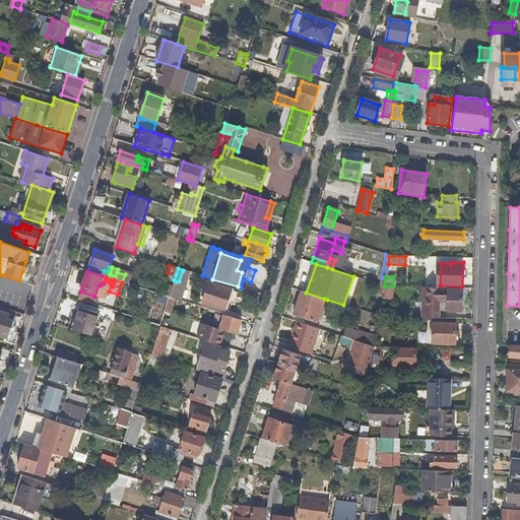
[(224,310),(231,290),(214,284),(207,304),(224,310)]
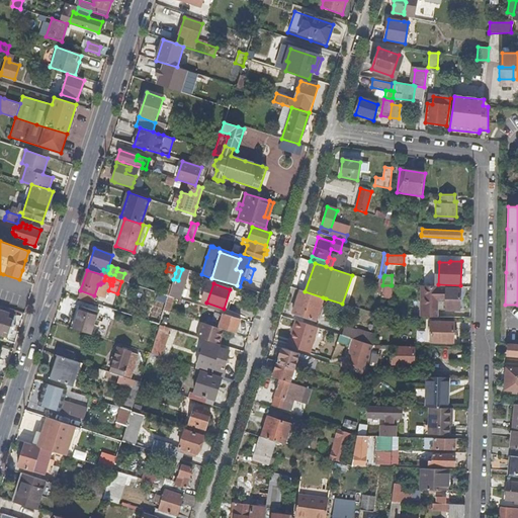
[(389,299),(391,285),(382,285),(380,299),(389,299)]
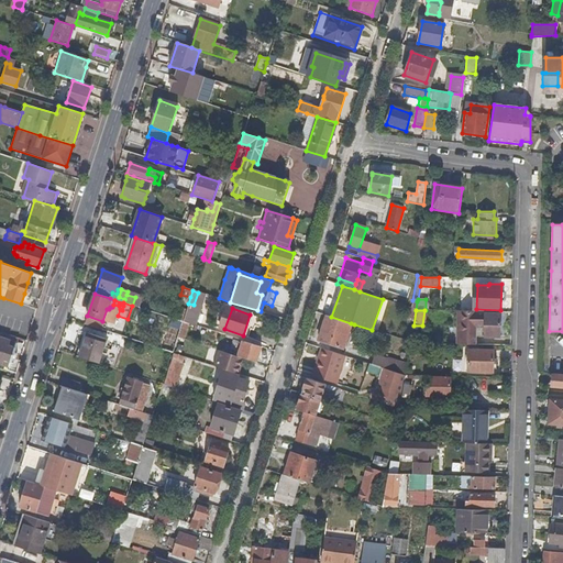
[(499,337),(500,316),(485,315),(485,311),(461,311),(460,334),(456,334),(455,344),(474,344),(474,326),(484,326),(484,337),(499,337)]
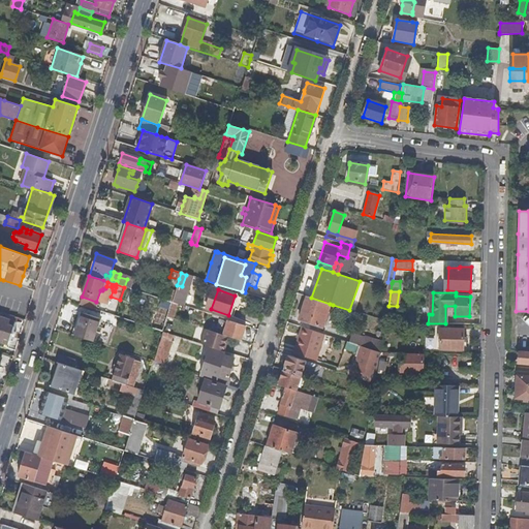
[(324,318),(330,304),(311,298),(307,296),(299,319),(322,328),(324,318)]
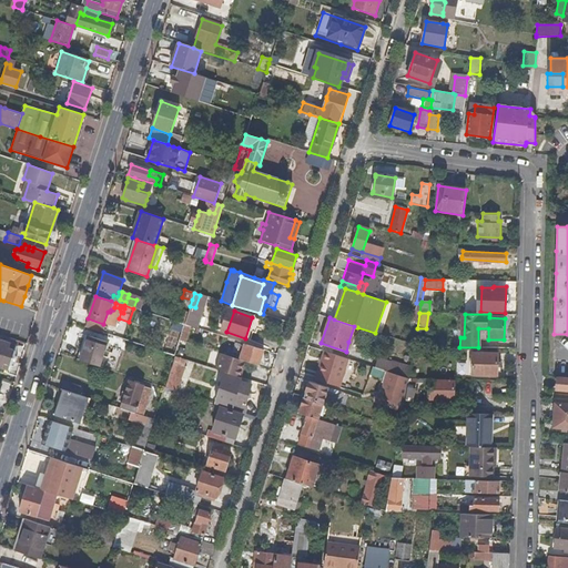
[(101,333),(103,324),(88,318),(84,327),(101,333)]
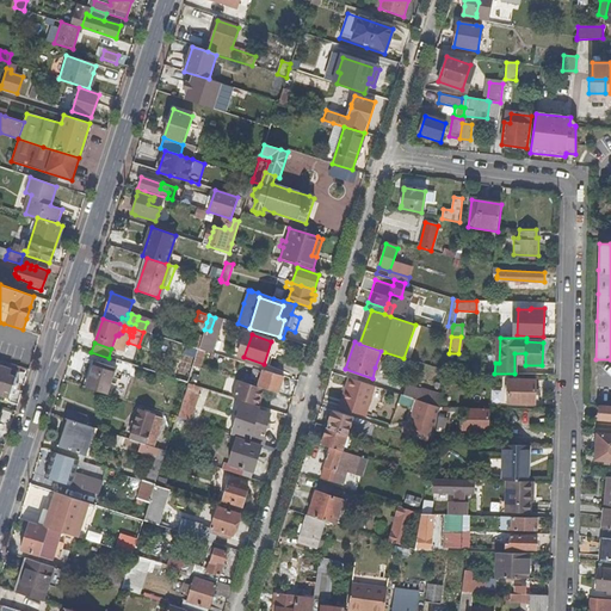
[(199,368),(204,351),(198,349),(192,365),(199,368)]
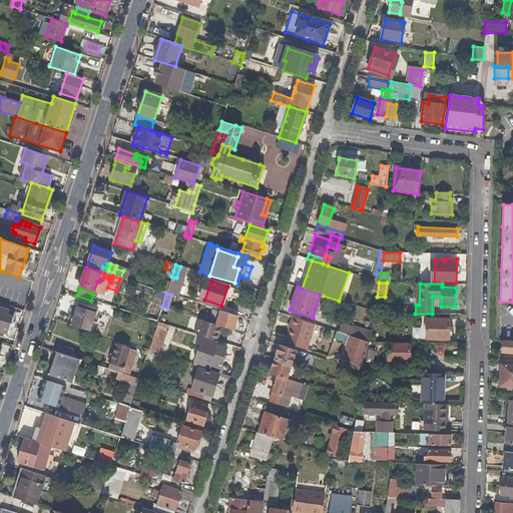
[(319,310),(323,296),(320,295),(315,309),(319,310)]
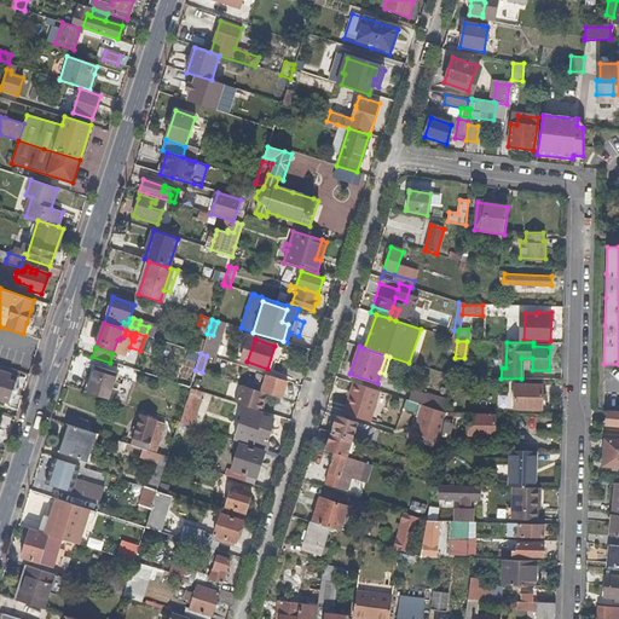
[(267,369),(247,362),(246,368),(253,370),(266,374),(267,369)]
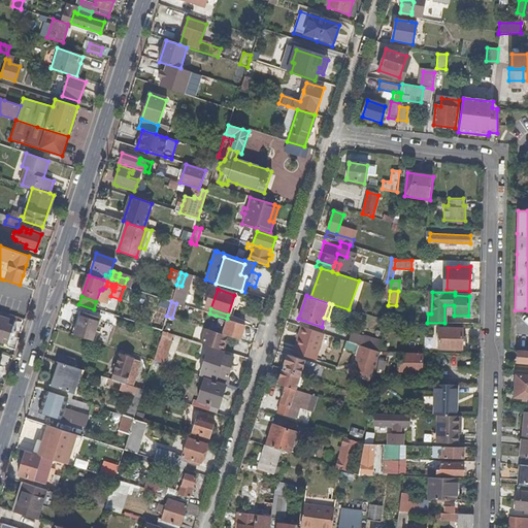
[(92,341),(99,319),(81,312),(74,335),(92,341)]
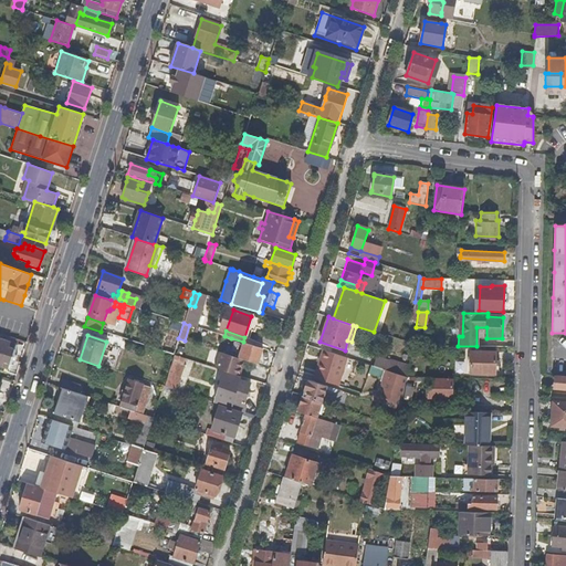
[(17,346),(18,339),(6,336),(4,339),(3,342),(17,346)]
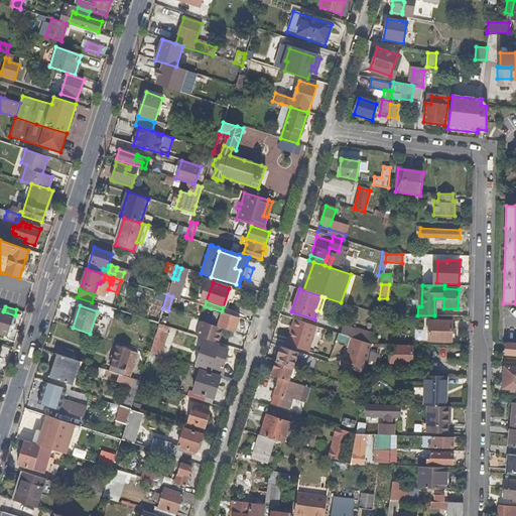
[(221,317),(222,311),(211,308),(210,313),(221,317)]
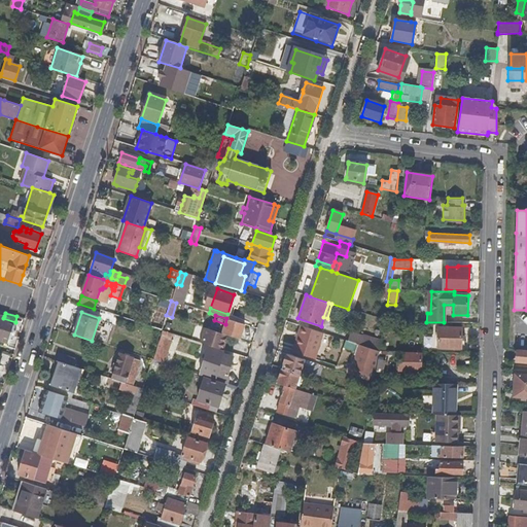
[(15,328),(13,327),(15,322),(3,318),(0,316),(0,340),(8,343),(10,338),(12,338),(15,328)]
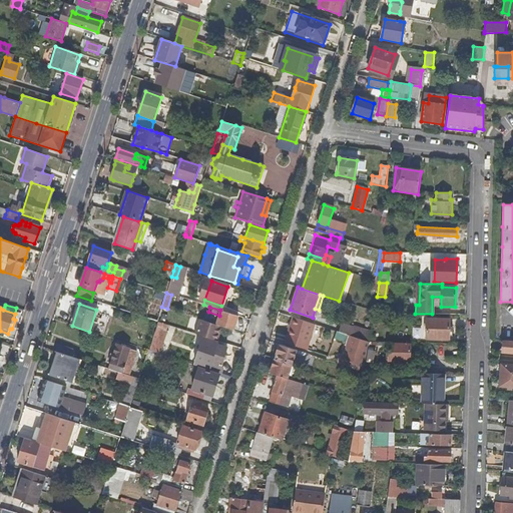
[(233,330),(237,316),(220,310),(219,316),(217,320),(216,325),(221,326),(233,330)]
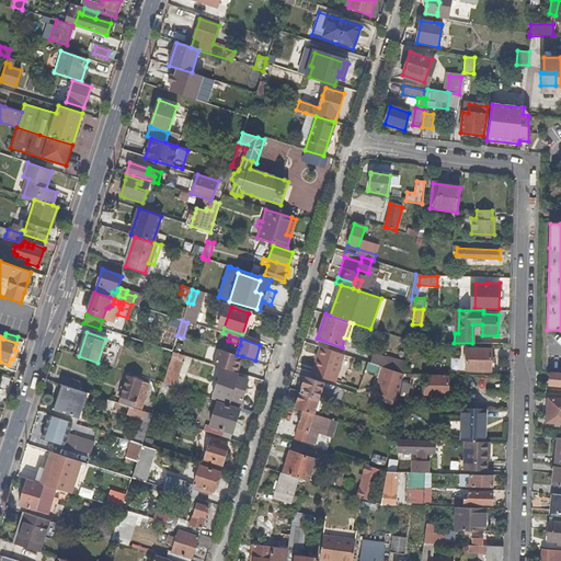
[(335,384),(344,355),(320,347),(313,367),(317,368),(313,377),(335,384)]
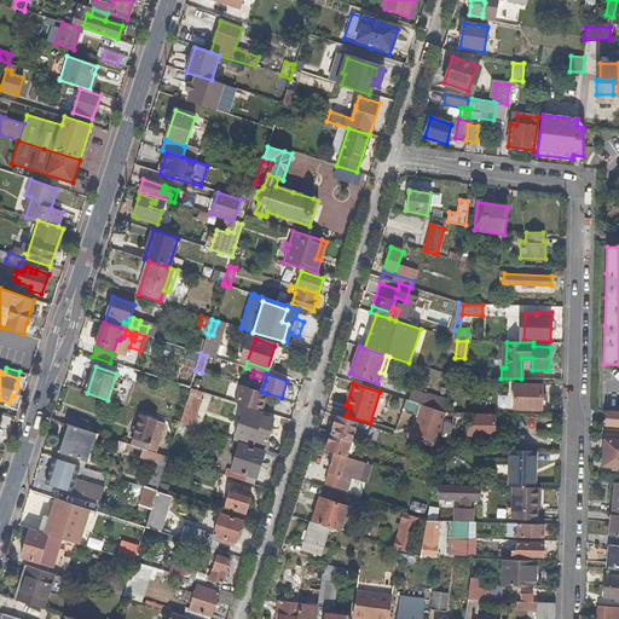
[(261,411),(267,393),(261,392),(258,391),(241,385),(235,403),(261,411)]
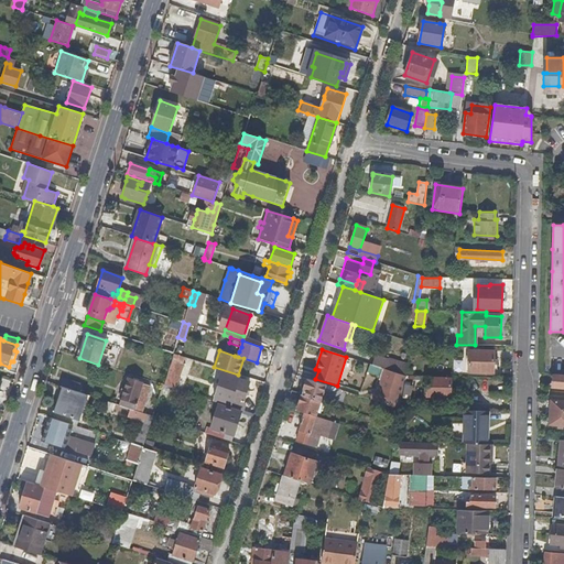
[(492,373),(494,351),(468,350),(467,372),(492,373)]
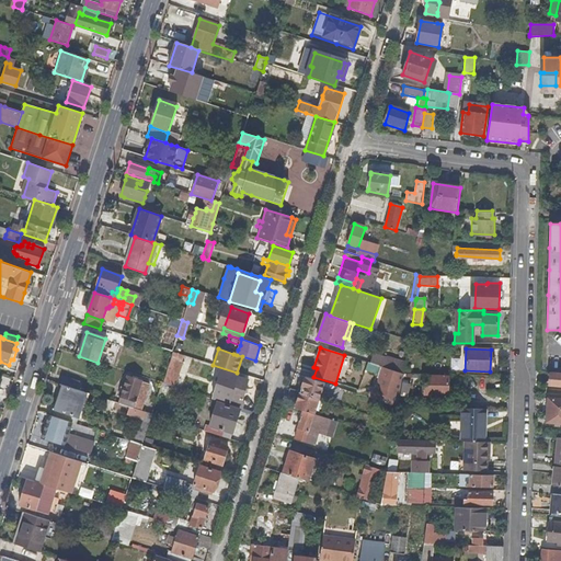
[(405,365),(375,355),(371,364),(382,368),(403,375),(403,374),(405,365)]
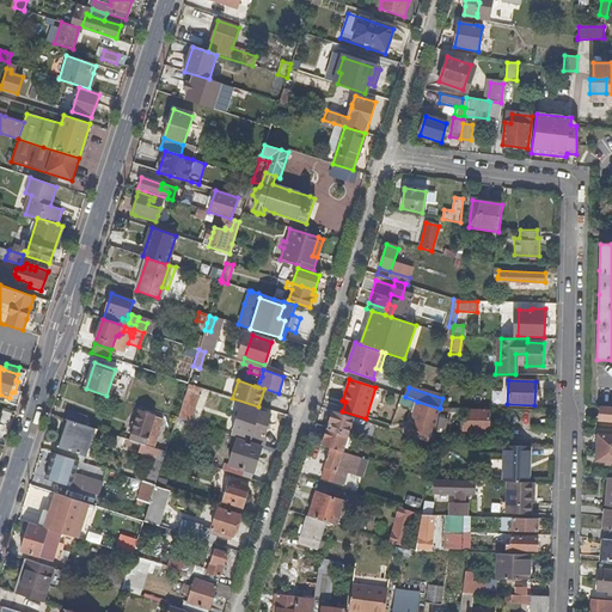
[(189,411),(194,399),(184,395),(179,408),(189,411)]
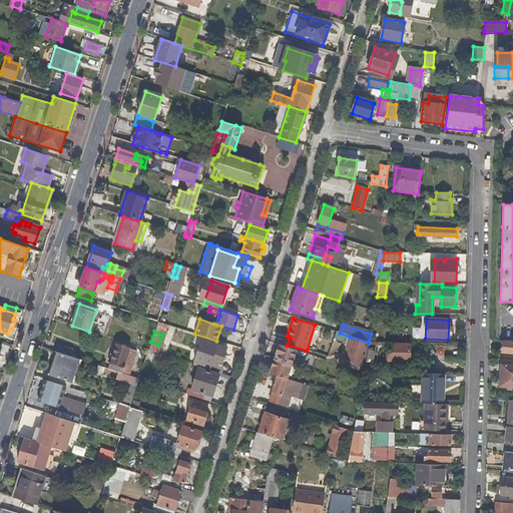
[(349,343),(350,337),(340,333),(336,332),(335,338),(349,343)]
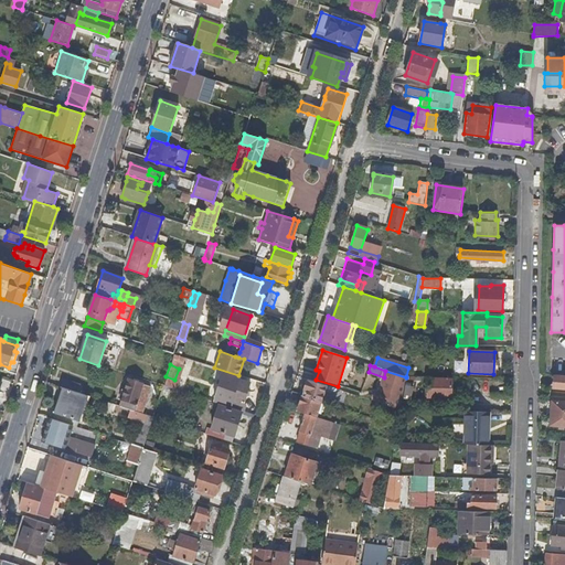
[(406,377),(385,371),(384,377),(376,402),(401,409),(404,394),(406,377)]
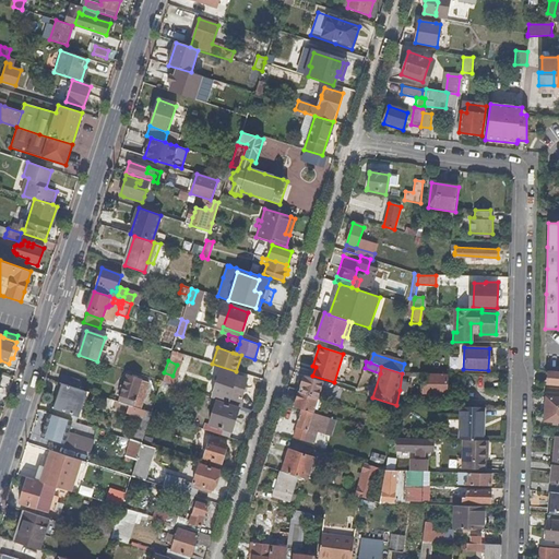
[(558,372),(548,371),(547,385),(558,387),(558,372)]
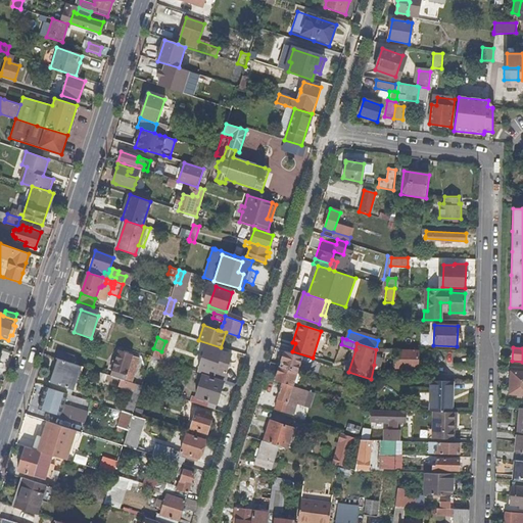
[(158,360),(161,351),(153,348),(150,358),(158,360)]
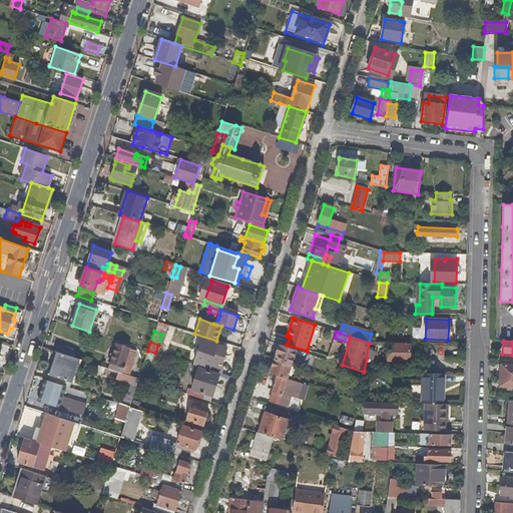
[(373,359),(375,344),(369,343),(367,358),(373,359)]
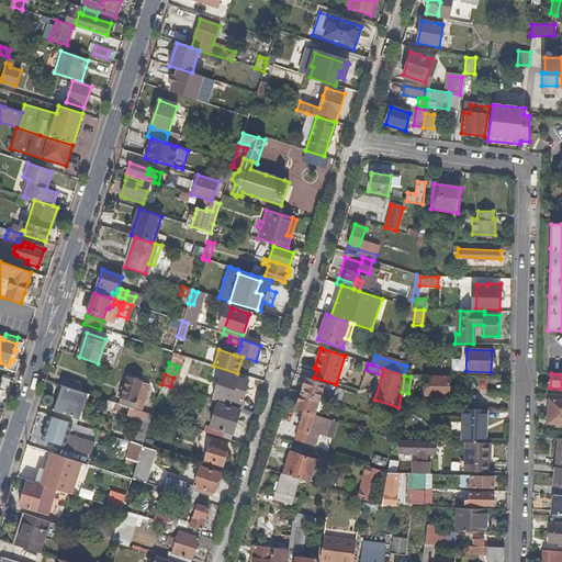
[(75,390),(78,382),(64,378),(62,386),(75,390)]
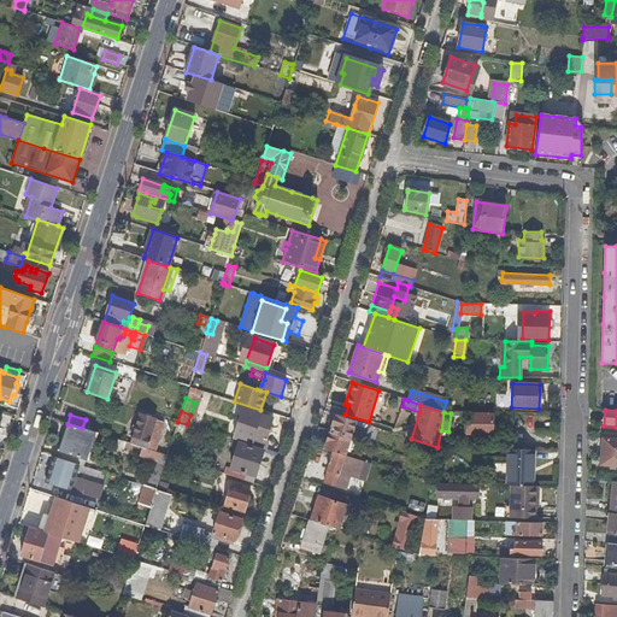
[(154,451),(164,425),(154,422),(154,419),(141,415),(137,427),(135,433),(131,444),(154,451)]
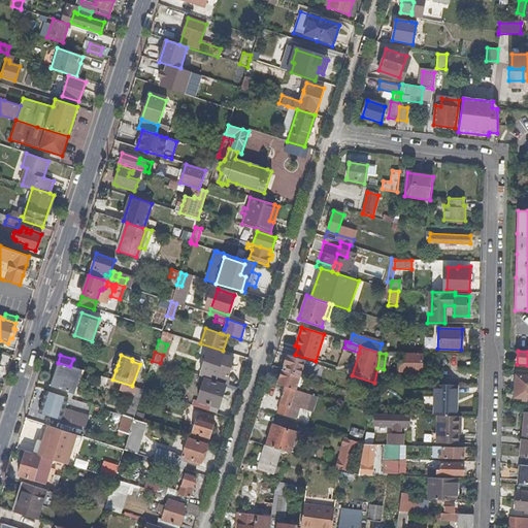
[(227,377),(233,358),(224,355),(221,363),(219,369),(218,372),(218,373),(227,377)]
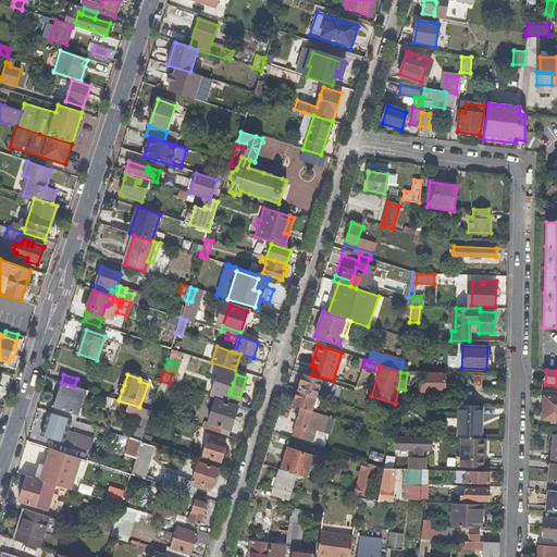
[(445,393),(445,375),(422,374),(422,392),(430,392),(430,396),(440,396),(440,392),(445,393)]
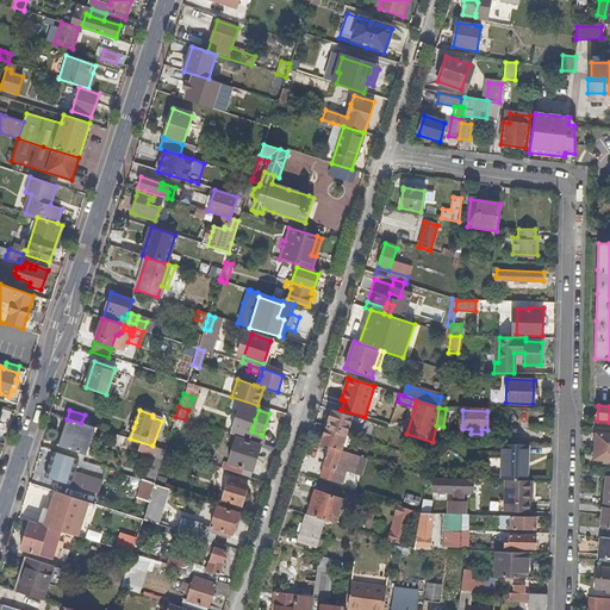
[(347,434),(350,422),(352,417),(331,411),(327,428),(347,434)]
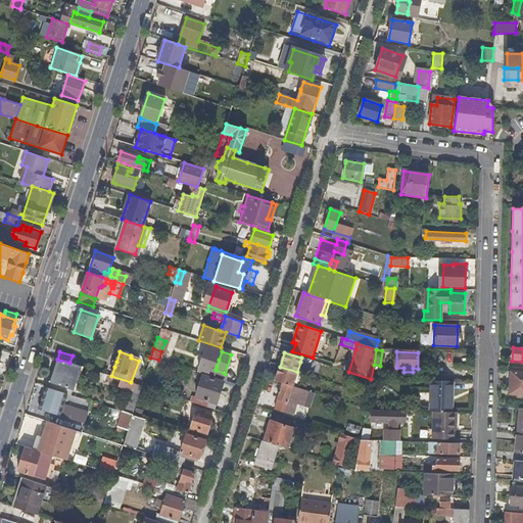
[(318,363),(301,358),(300,362),(316,366),(318,363)]
